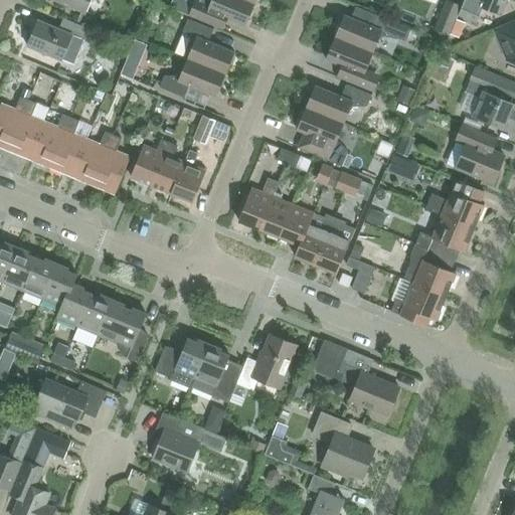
[(91,0),(52,0),(86,14),(91,0)]
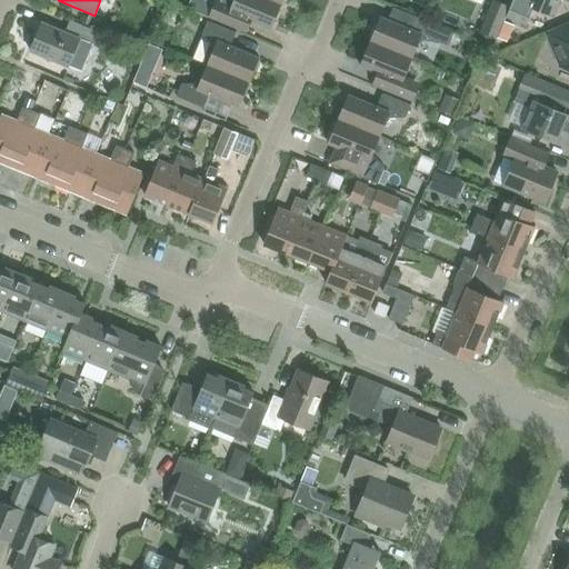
[(215,6),(209,18),(238,29),(247,33),(251,21),(271,29),(281,5),(270,0),(221,0),(218,8),(215,6)]
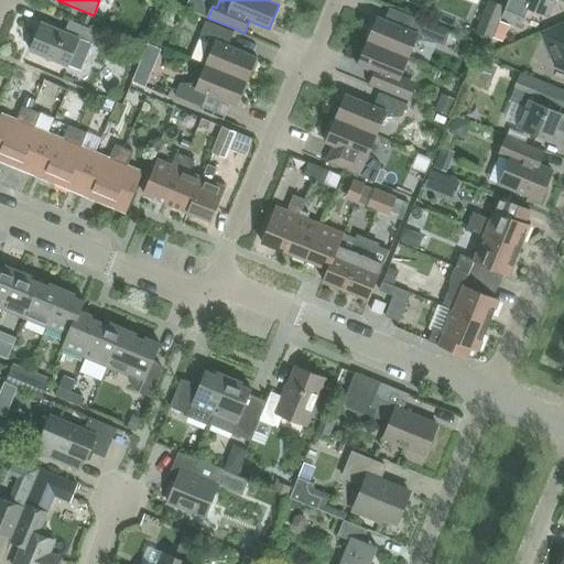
[(508,0),(502,15),(522,24),(529,8),(549,15),(554,0),(508,0)]
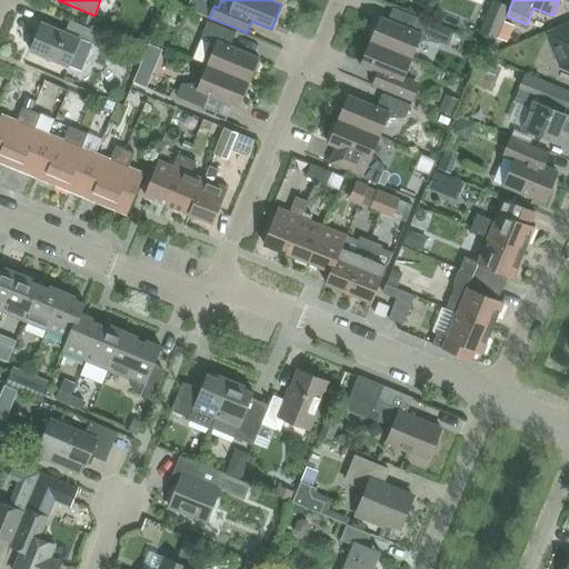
[(480,31),(497,38),(510,8),(493,1),(480,31)]
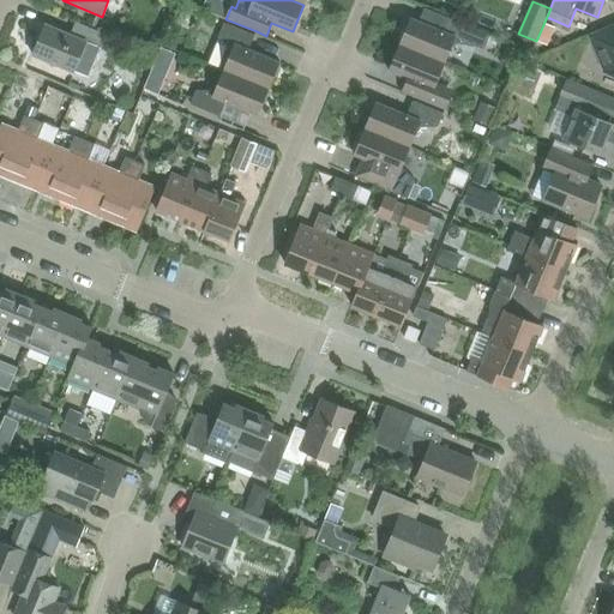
[(223,2),(217,16),(226,19),(232,6),(223,2)]
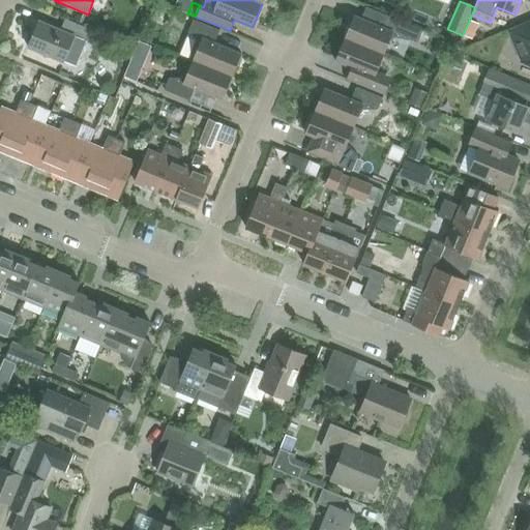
[(355,16),(346,38),(384,54),(391,37),(418,42),(423,30),(386,16),(382,26),(355,16)]
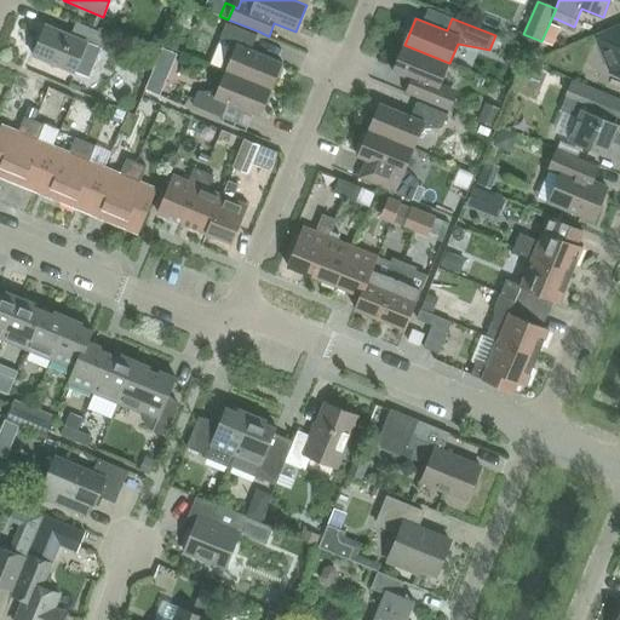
[(108,35),(76,22),(72,35),(46,24),(33,56),(90,80),(108,35)]
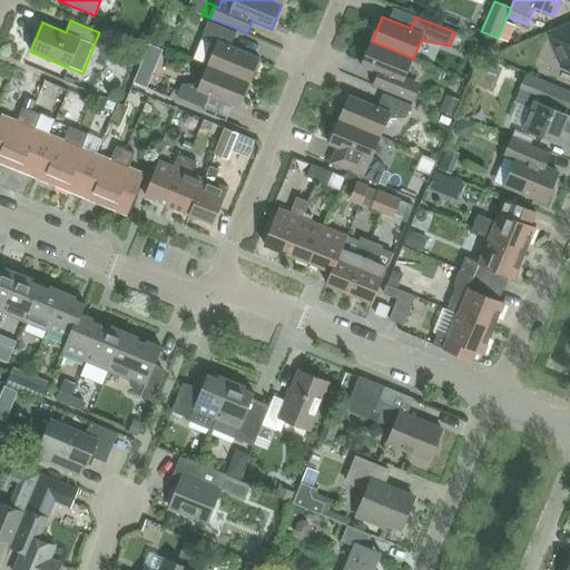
[(232,46),(236,32),(208,21),(203,33),(193,59),(208,66),(249,82),(259,57),(232,46)]
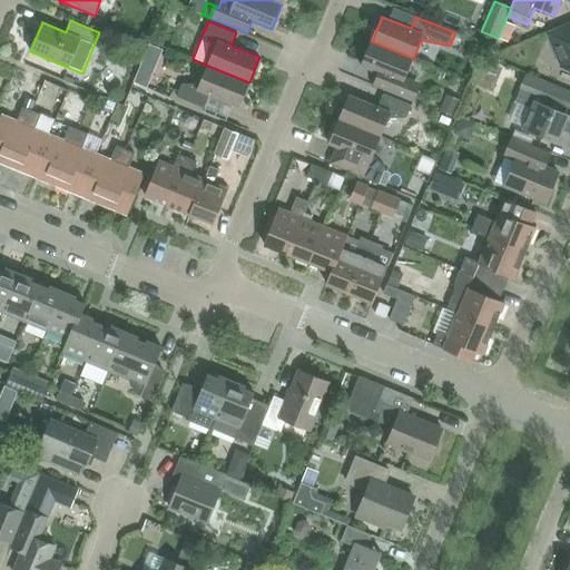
[(569,23),(548,33),(561,67),(569,69),(569,23)]
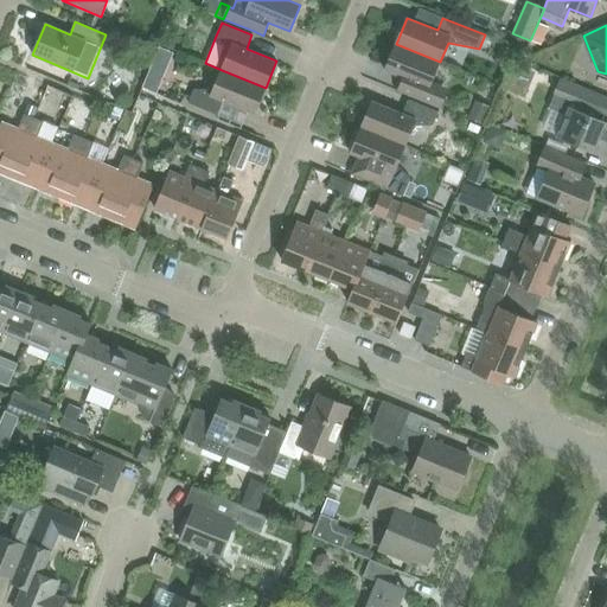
[(432,82),(440,62),(396,44),(384,71),(415,83),(410,96),(440,108),(446,95),(432,82)]
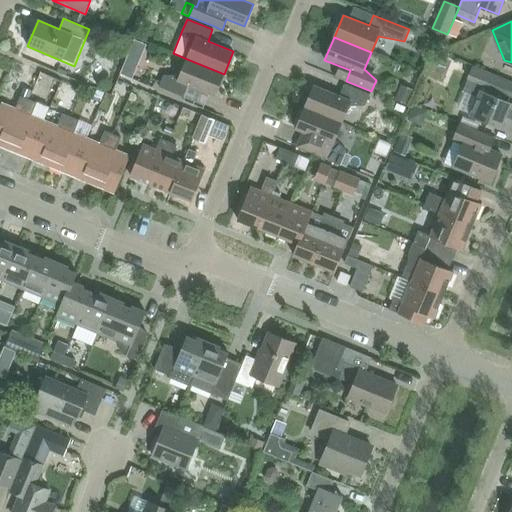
[(180,75),(164,76),(159,87),(184,97),(189,86),(208,94),(215,97),(224,74),(187,59),(180,75)]
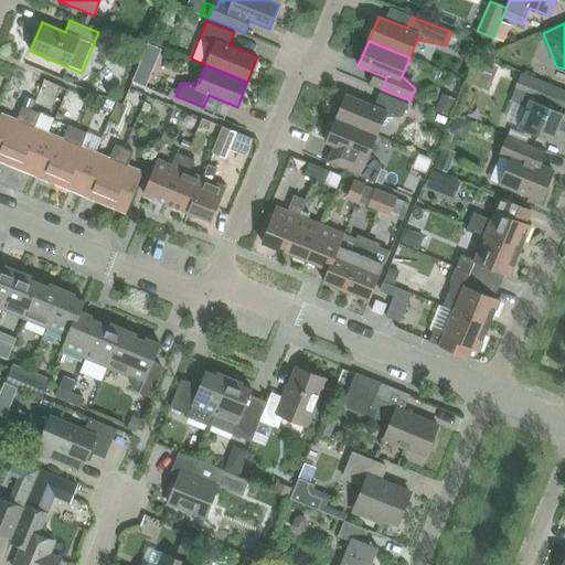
[(564,142),(564,91),(522,74),(511,102),(528,108),(519,128),(564,146),(564,142)]
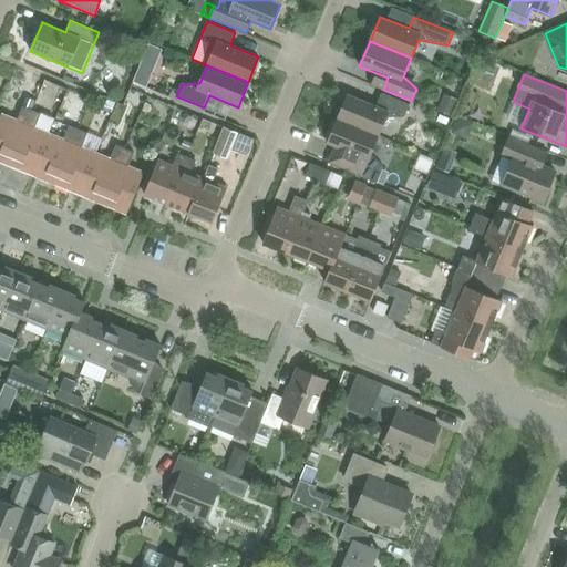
[(35,76),(30,89),(40,93),(45,81),(35,76)]
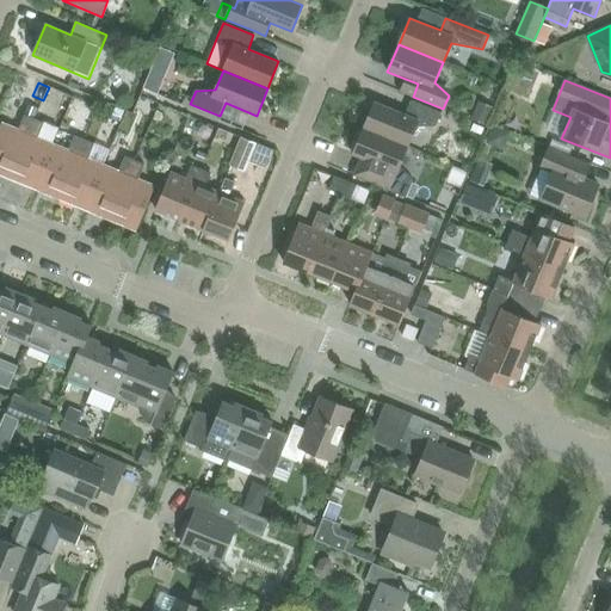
[(375,102),(364,129),(407,147),(415,127),(436,127),(442,112),(411,100),(406,115),(375,102)]
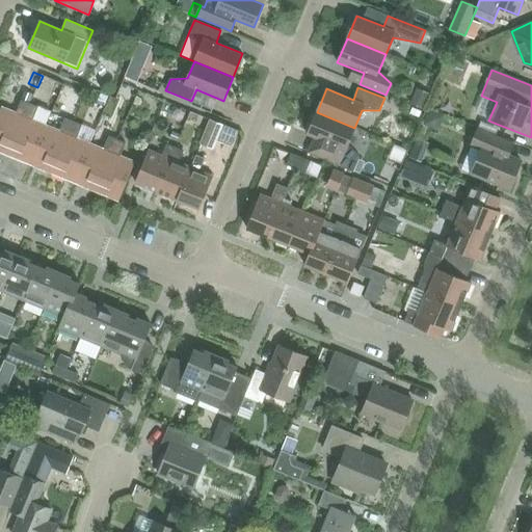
[(75,90),(71,101),(80,105),(85,95),(75,90)]
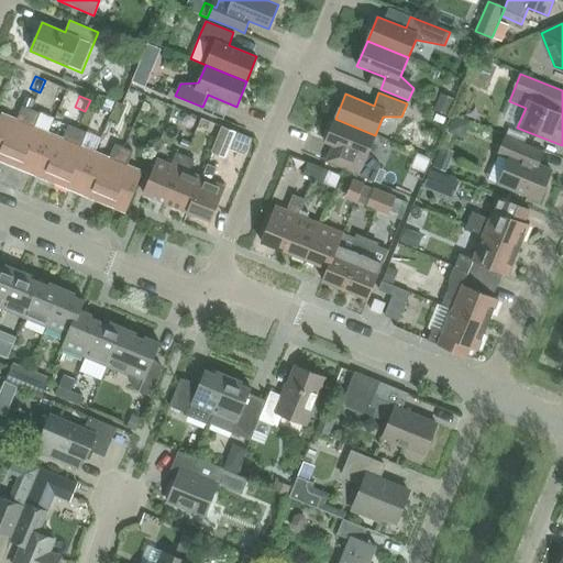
[(0,118),(0,161),(9,164),(32,110),(23,106),(17,120),(2,113),(0,118)]
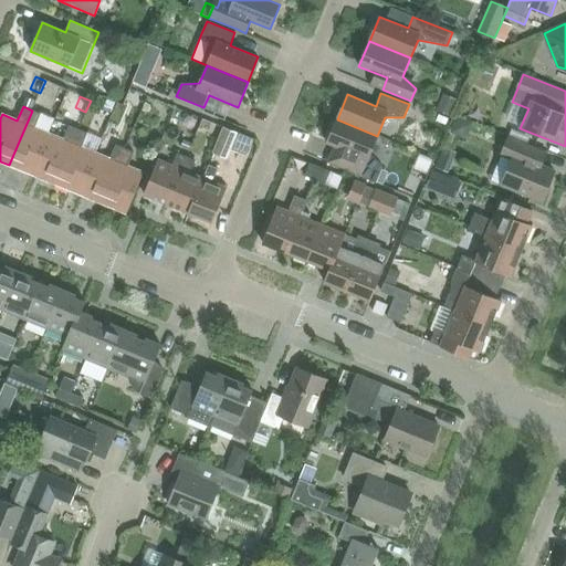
[(32,111),(9,165),(32,175),(50,134),(35,128),(41,114),(32,111)]
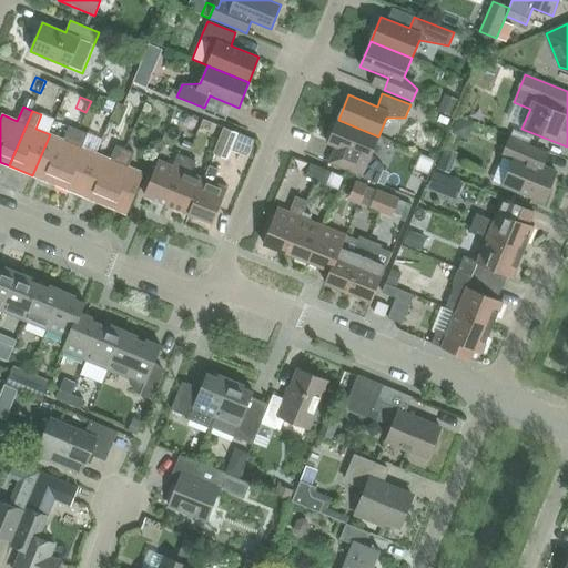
[(41,114),(36,129),(50,134),(56,120),(41,114)]
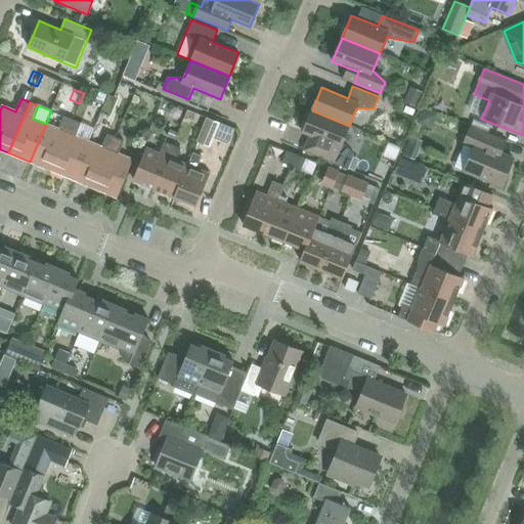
[(30,162),(51,171),(73,120),(76,113),(68,108),(59,129),(46,124),(30,162)]
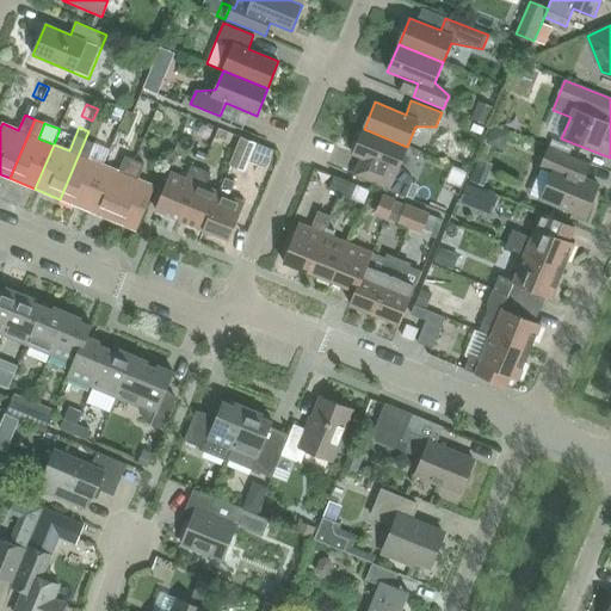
[(407,147),(364,129),(353,153),(360,156),(352,176),(376,185),(406,197),(413,180),(400,166),(407,147)]
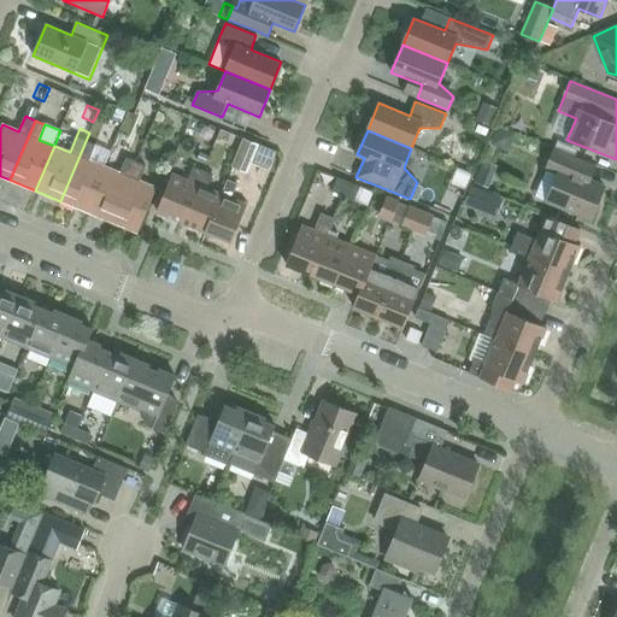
[(233,168),(246,174),(258,145),(244,139),(233,168)]
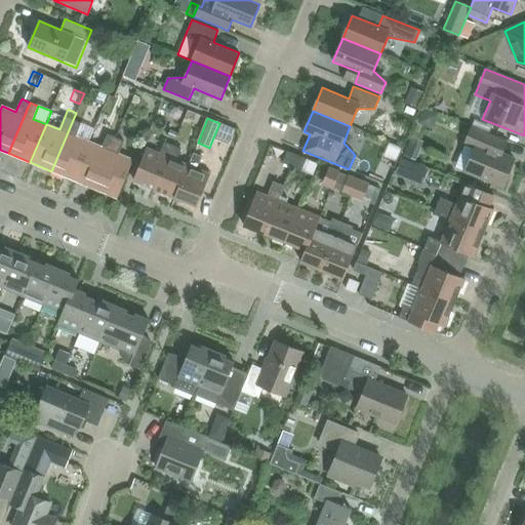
[(81,124),(73,120),(51,171),(73,179),(89,142),(76,136),(81,124)]
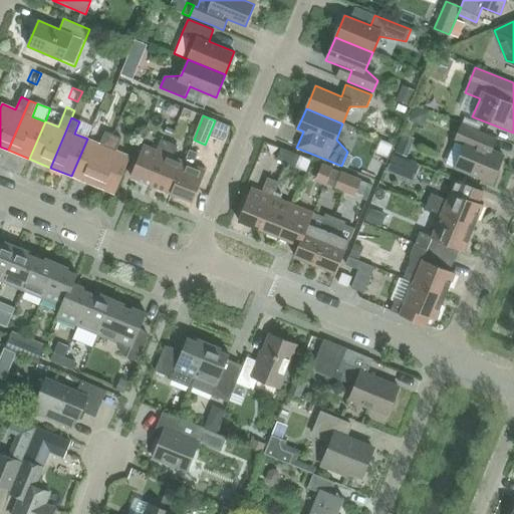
[(464,146),(455,168),(492,183),(504,156),(483,147),(488,135),(462,123),(455,142),(464,146)]
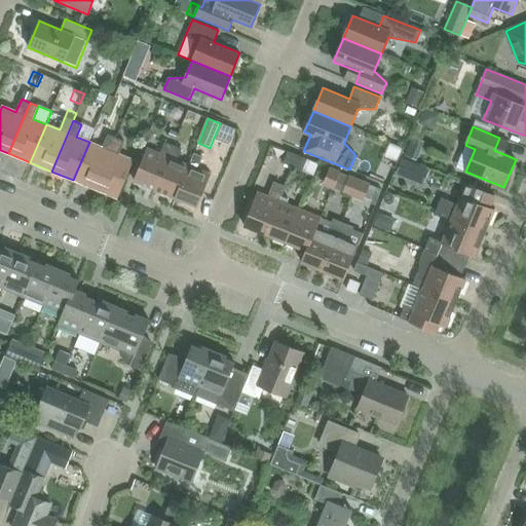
[(73,180),(96,189),(116,139),(108,135),(103,148),(89,142),(73,180)]
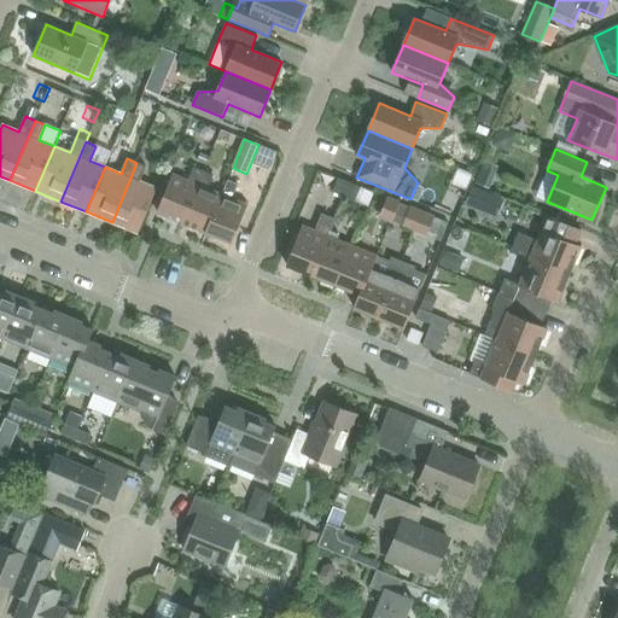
[(146,167),(136,163),(112,222),(138,233),(157,188),(140,181),(146,167)]
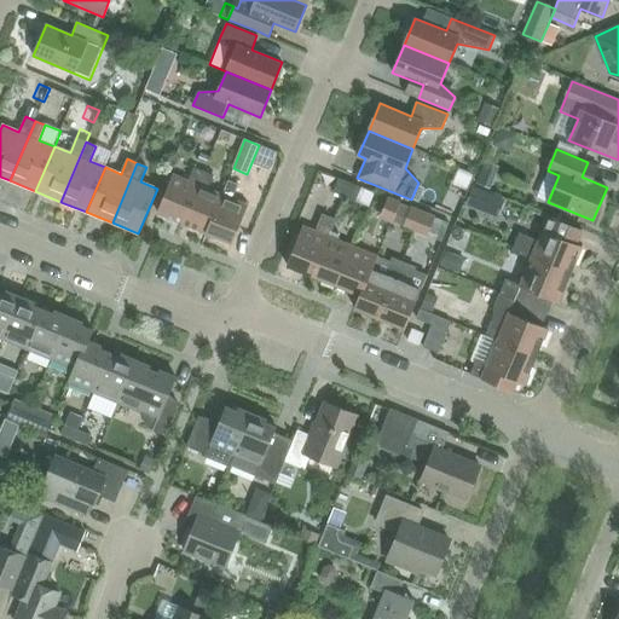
[(157,213),(183,224),(204,172),(194,168),(189,181),(173,175),(157,213)]
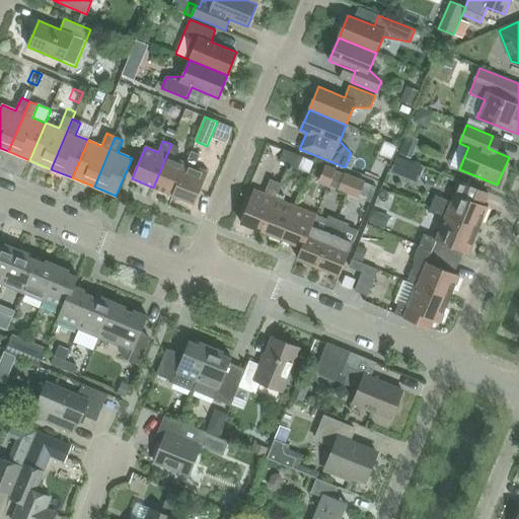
[(153,188),(173,196),(187,163),(174,158),(179,147),(171,144),(153,188)]
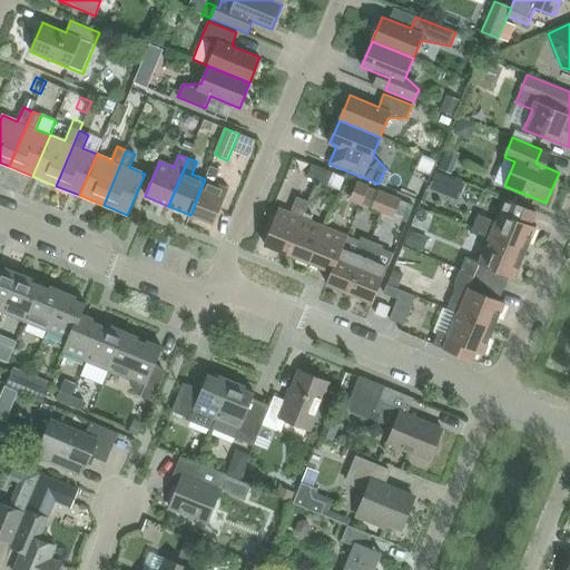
[(445,158),(441,169),(451,174),(453,167),(451,160),(445,158)]
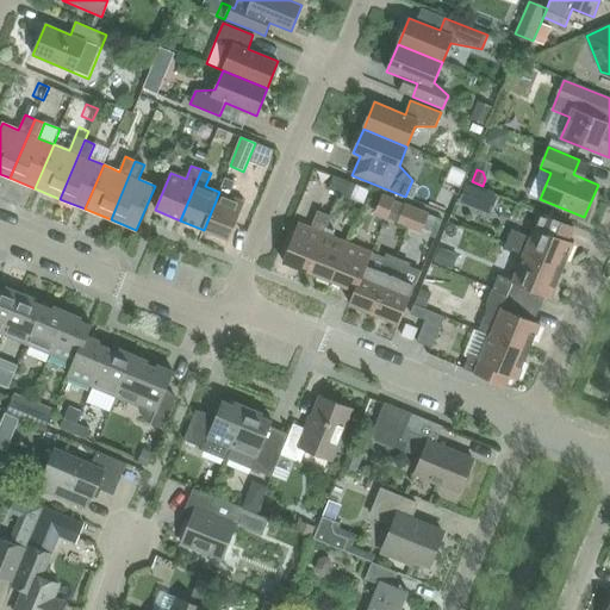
[(328,190),(350,199),(356,185),(334,175),(328,190)]
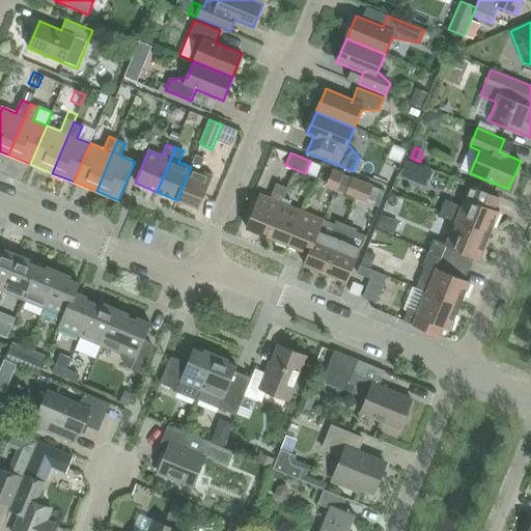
[(196,155),(191,167),(199,171),(204,159),(196,155)]
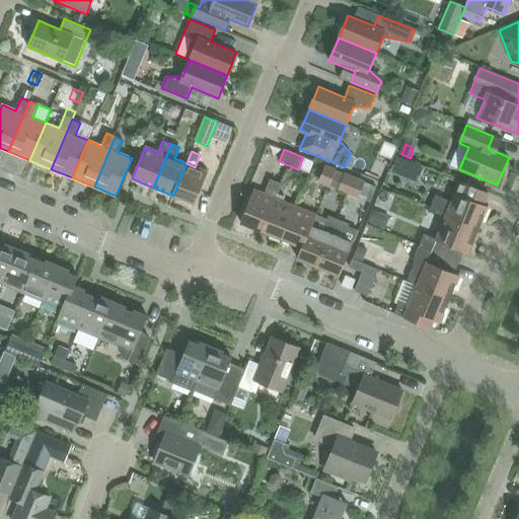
[(397,160),(391,173),(402,177),(408,164),(397,160)]
